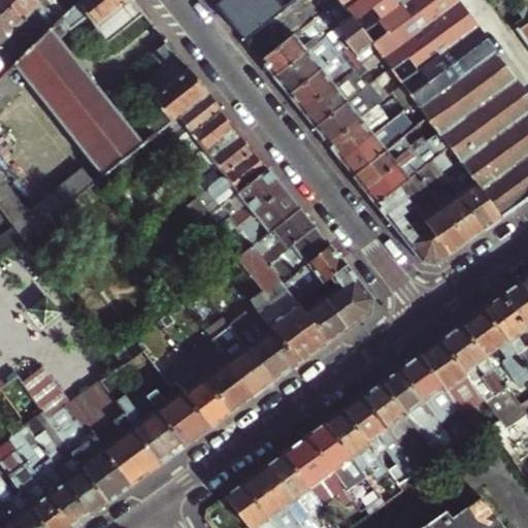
[(18,27),(25,21),(3,0),(0,0),(0,27),(9,36),(21,47),(23,50),(27,45),(31,41),(18,27)]
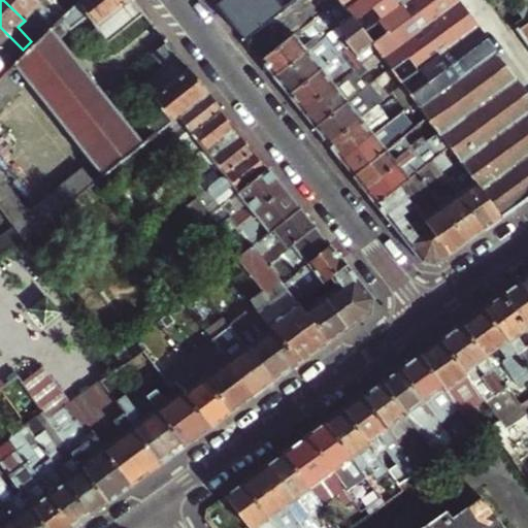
[(3,0),(25,21),(39,34),(43,29),(46,32),(50,29),(51,29),(58,22),(59,21),(42,3),(38,0),(3,0)]
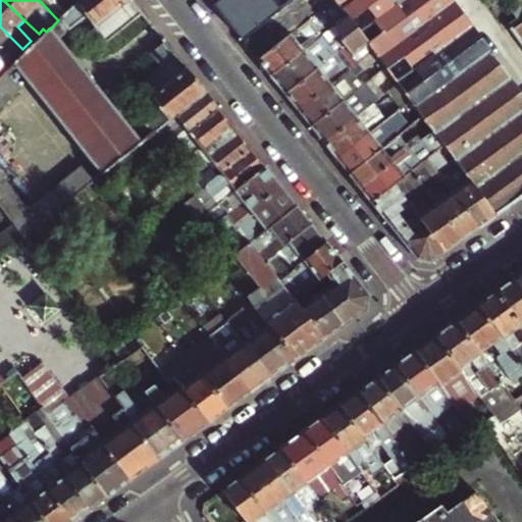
[(106,42),(142,13),(131,0),(79,0),(76,2),(58,20),(57,21),(65,33),(87,16),(106,42)]
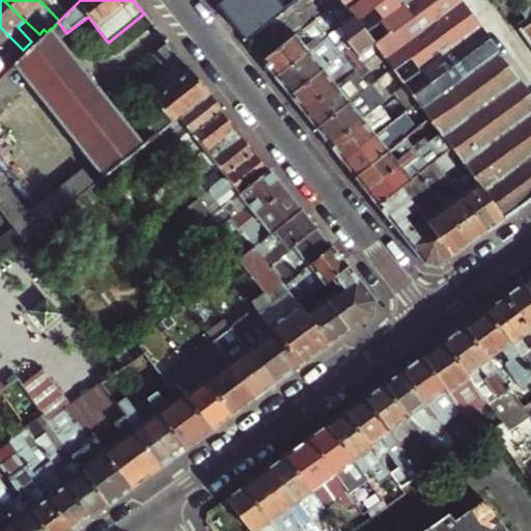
[(214,0),(247,40),(297,0),(340,0),(379,52),(386,60),(392,68),(404,86),(416,102),(424,112),(429,118),(440,133),(451,147),(454,152),(467,169),(504,220),(530,199),(530,1),(520,8),(526,17),(530,23),(522,28),(530,42),(530,95),(458,0),(214,0)]
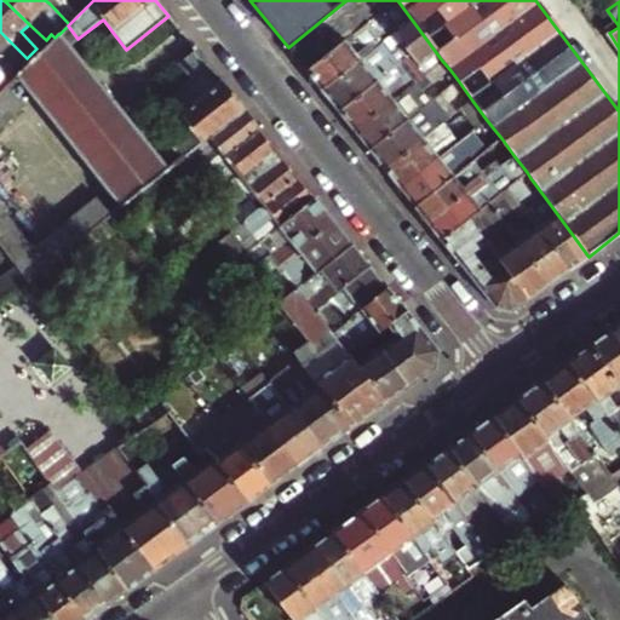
[(360,0),(346,0),(288,47),(306,70),(369,22),(374,18),(360,0)]
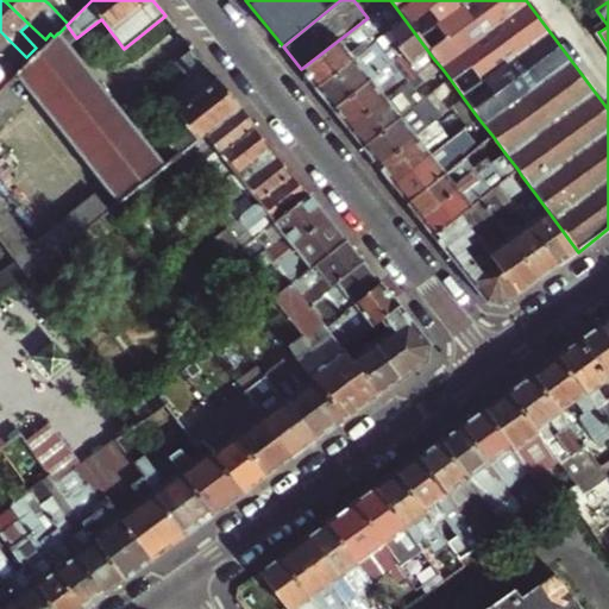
[(376,11),(381,17),(390,30),(387,32),(393,41),(403,54),(418,73),(434,60),(390,0),(353,0),(368,18),(370,14),(376,11)]
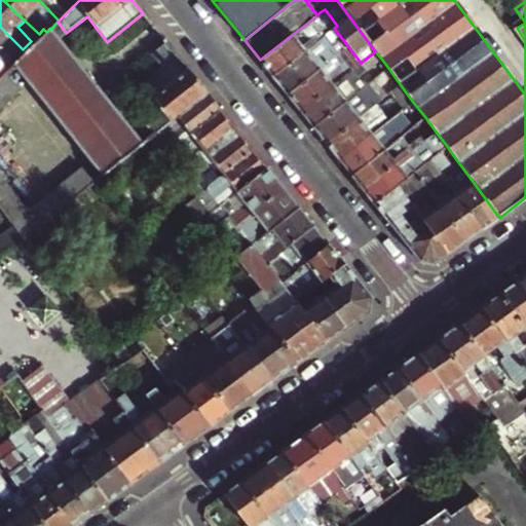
[(325,9),(320,12),(324,17),(329,14),(325,9)]
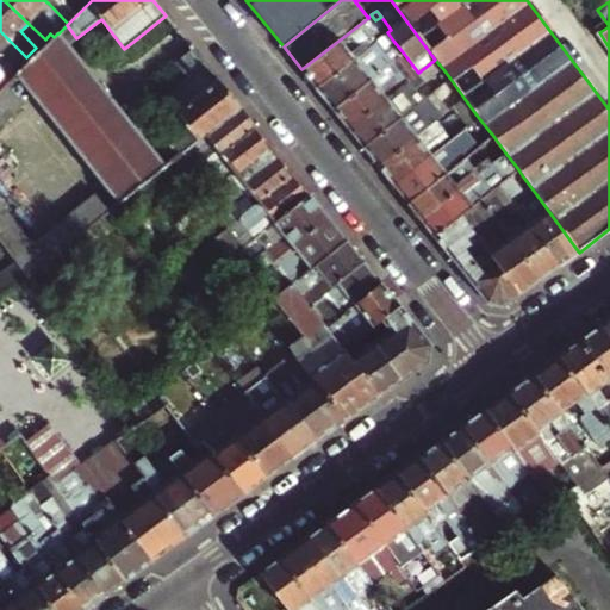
[(368,18),(363,22),(378,41),(387,32),(391,30),(381,17),(375,20),(371,14),(368,18)]
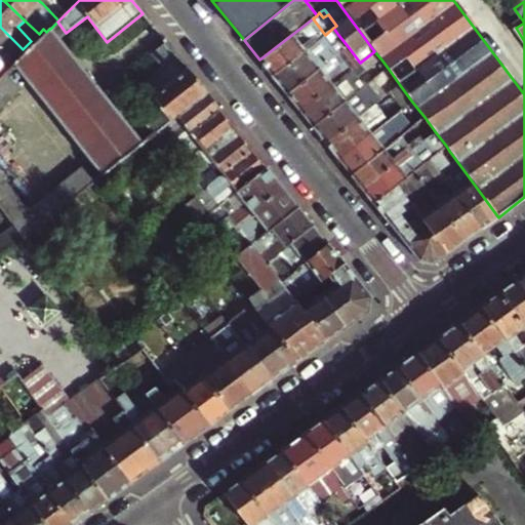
[(524,23),(520,16),(512,23),(516,28),(524,23)]
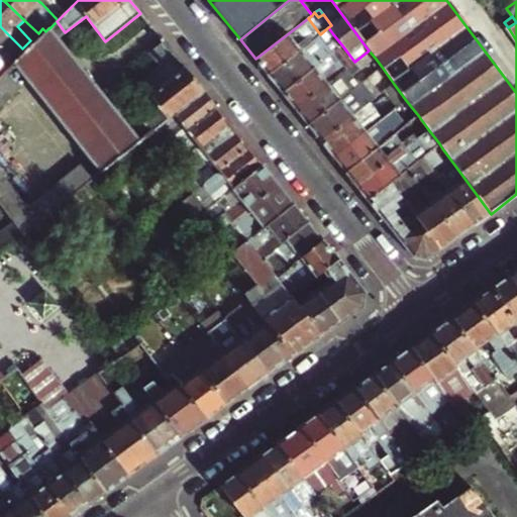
[(269,75),(300,49),(317,36),(320,34),(308,18),(255,59),(269,75)]
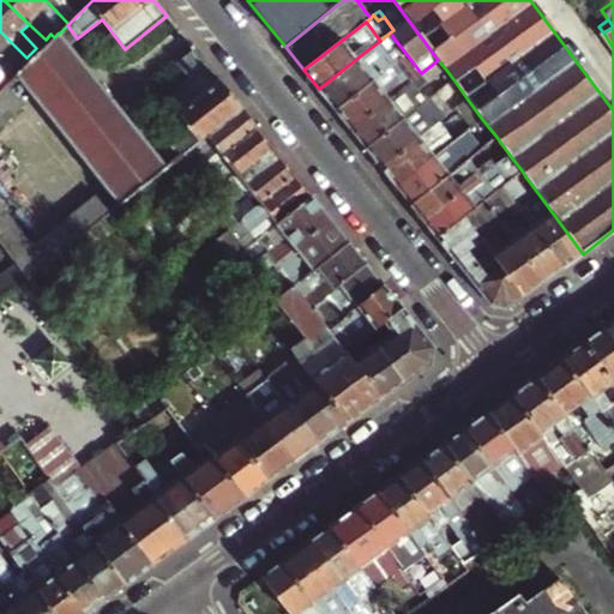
[(68,44),(77,38),(67,25),(59,34),(68,44)]
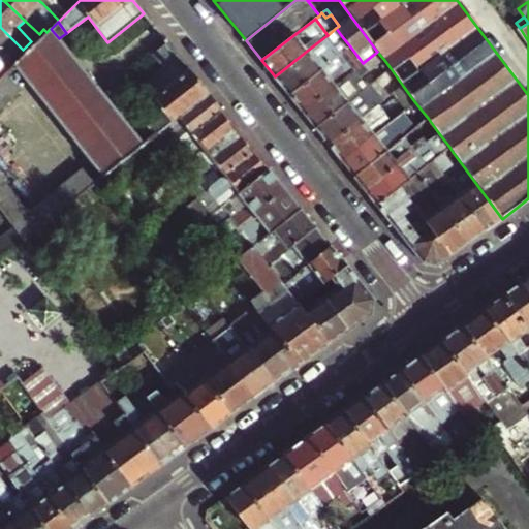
[(2,43),(9,36),(0,27),(0,59),(6,65),(10,62),(13,65),(16,64),(19,61),(12,55),(2,43)]
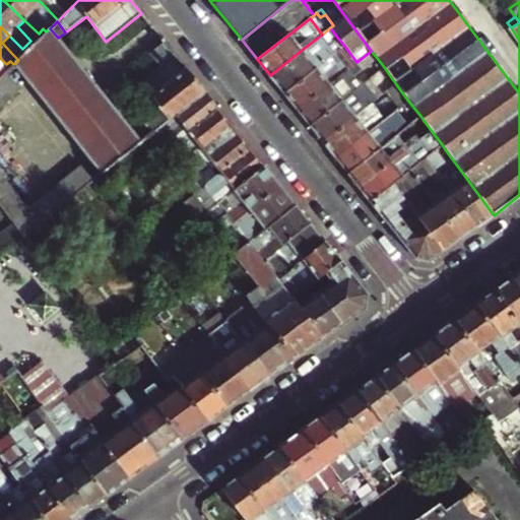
[(140,141),(49,28),(46,31),(42,37),(35,44),(29,48),(25,52),(18,60),(15,63),(104,174),(140,141)]
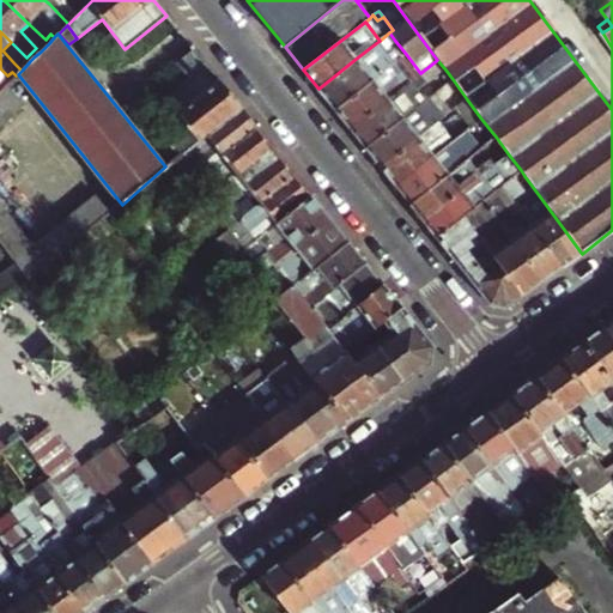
[(395,41),(388,46),(392,50),(387,55),(394,64),(406,54),(395,41)]
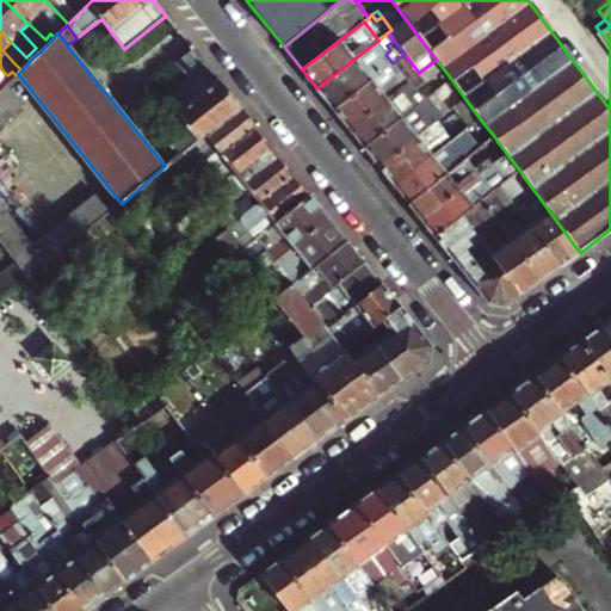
[(24,55),(11,42),(2,50),(14,63),(24,55)]
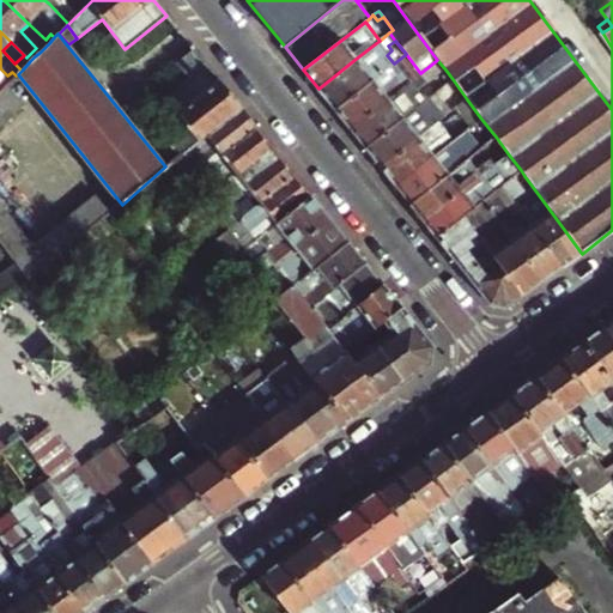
[(363,68),(356,59),(319,89),(335,110),(394,64),(387,55),(392,50),(388,46),(386,43),(380,48),(383,53),(363,68)]
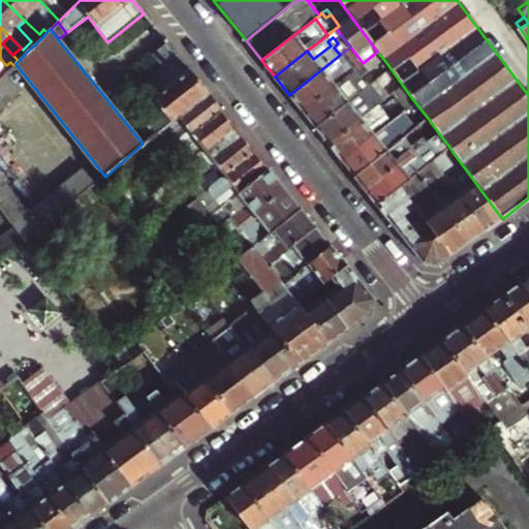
[(328,41),(324,37),(307,51),(313,59),(331,45),(328,41)]
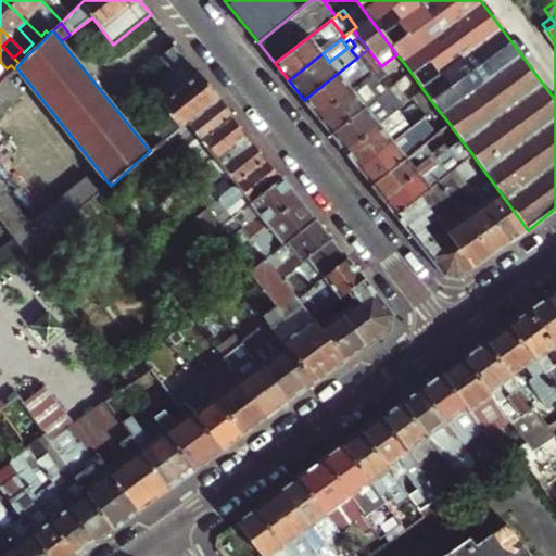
[(165,65),(171,71),(187,59),(177,46),(161,59),(165,65)]
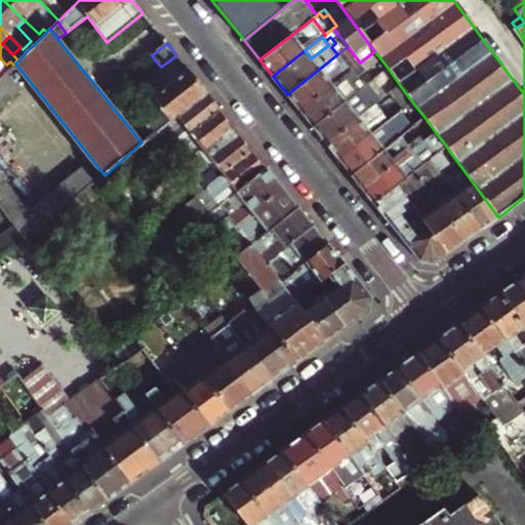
[(348,46),(337,54),(287,94),(299,110),(360,63),(348,46)]
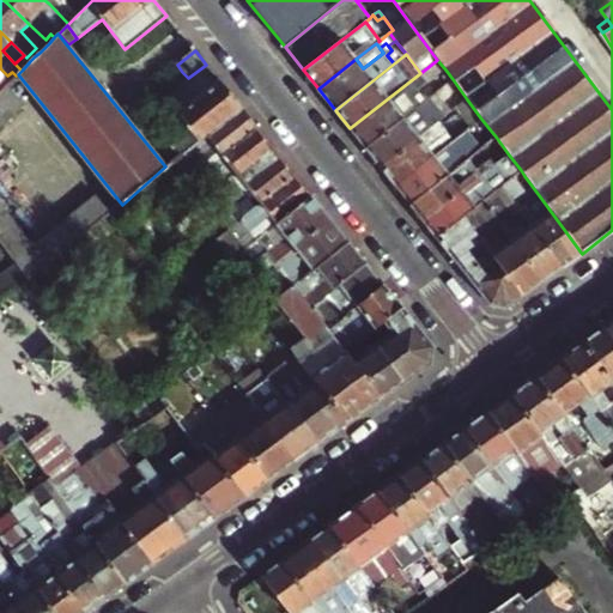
[(365,147),(419,105),(424,101),(435,93),(428,84),(445,70),(437,60),(420,73),(350,128),(365,147)]
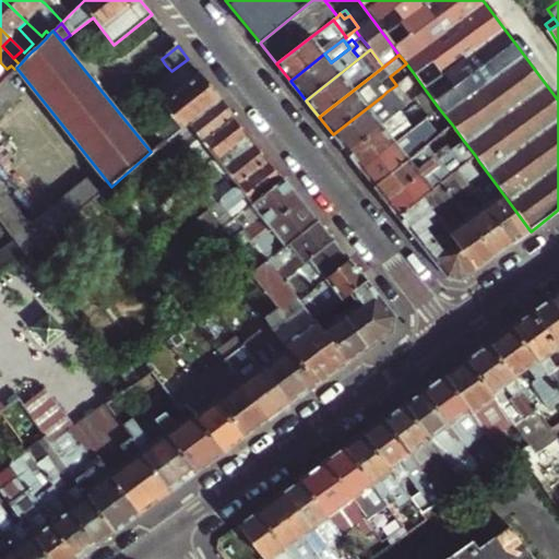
[(161,145),(219,98),(188,59),(171,71),(150,90),(173,119),(151,135),(158,146),(161,145)]
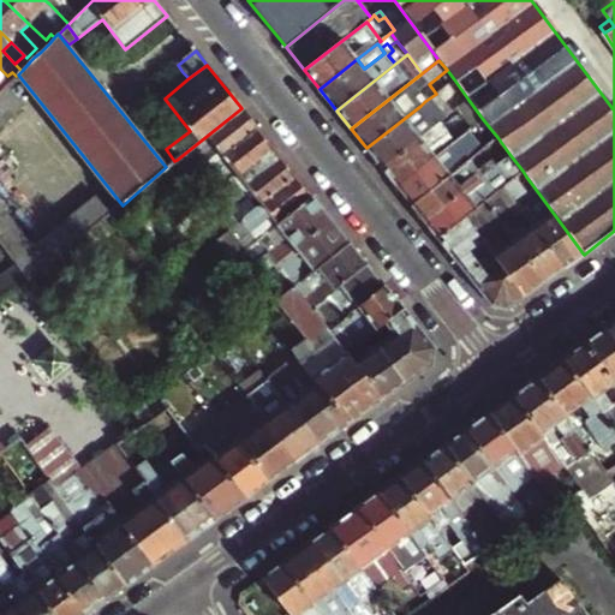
[(0,127),(24,105),(7,84),(3,89),(0,90),(0,127)]
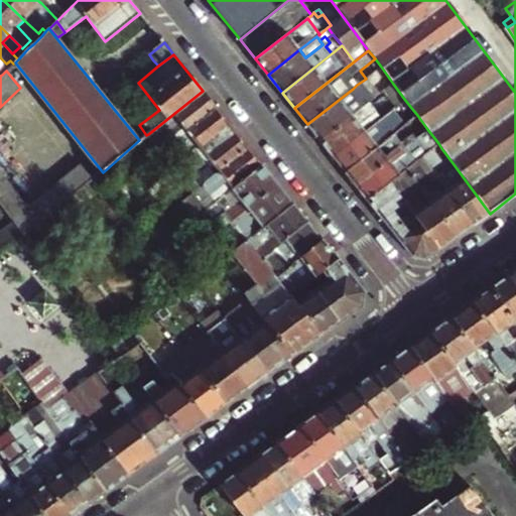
[(393,84),(385,90),(396,105),(404,99),(393,84)]
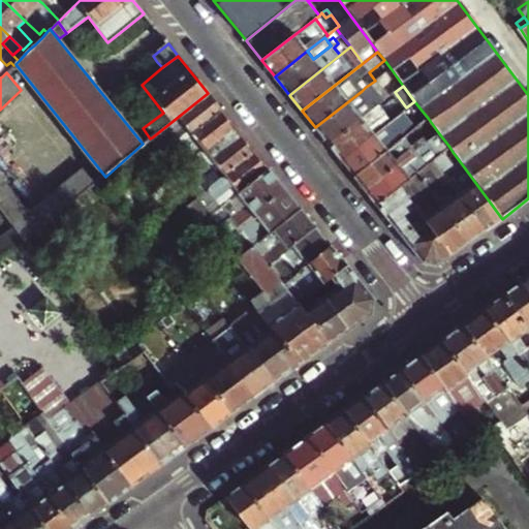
[(371,94),(366,87),(362,91),(367,97),(370,96),(371,94)]
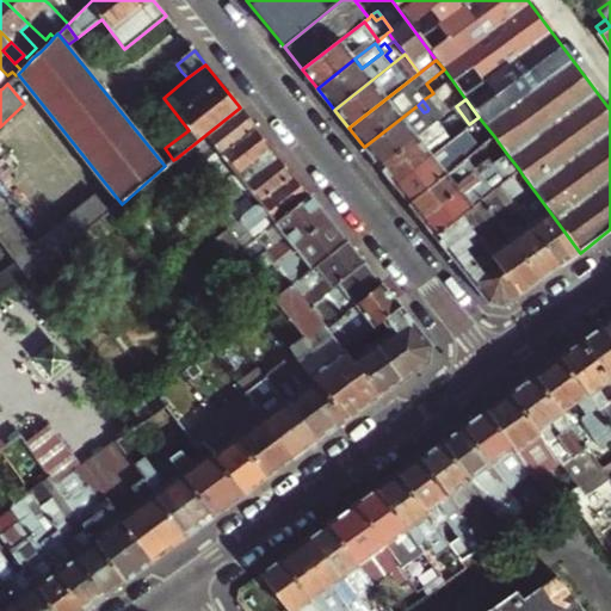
[(424,112),(418,105),(364,147),(380,167),(437,122),(427,111),(424,112)]
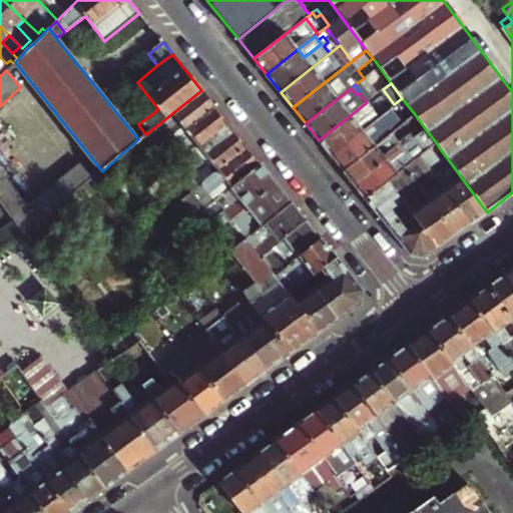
[(186,129),(214,107),(201,90),(147,133),(154,143),(180,123),(186,129)]
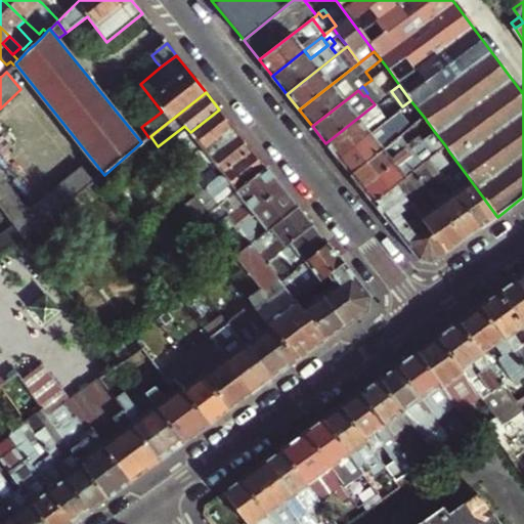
[(337,158),(381,124),(377,117),(382,113),(375,103),(375,104),(325,143),(337,158)]
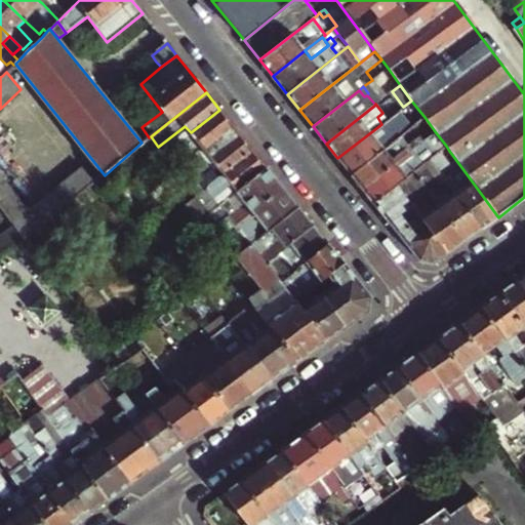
[(206,153),(237,130),(219,110),(191,132),(177,144),(179,147),(176,150),(182,157),(187,152),(192,158),(203,149),(206,153)]
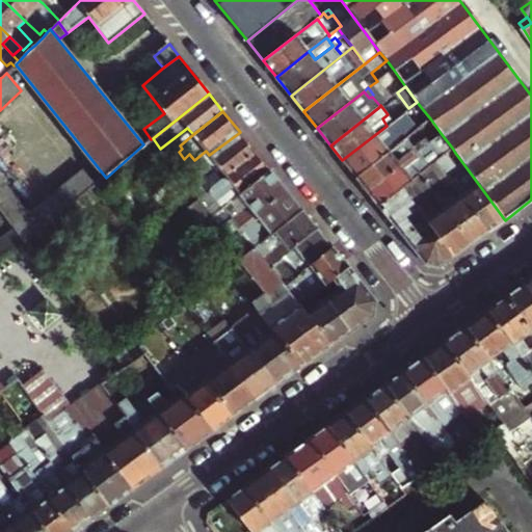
[(430,118),(425,112),(411,123),(417,129),(421,126),(430,118)]
